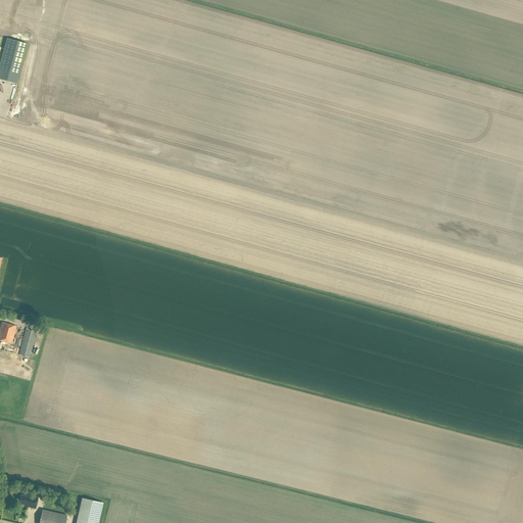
[(28,44),(7,39),(0,64),(0,68),(19,75),(28,44)]
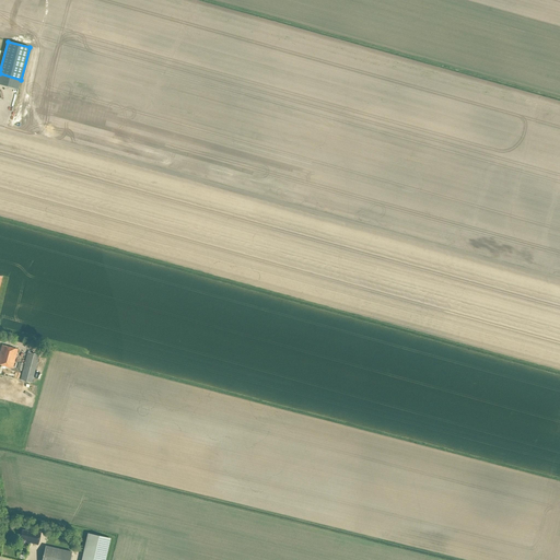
[(0,364),(13,369),(18,349),(2,346),(0,351),(0,364)]
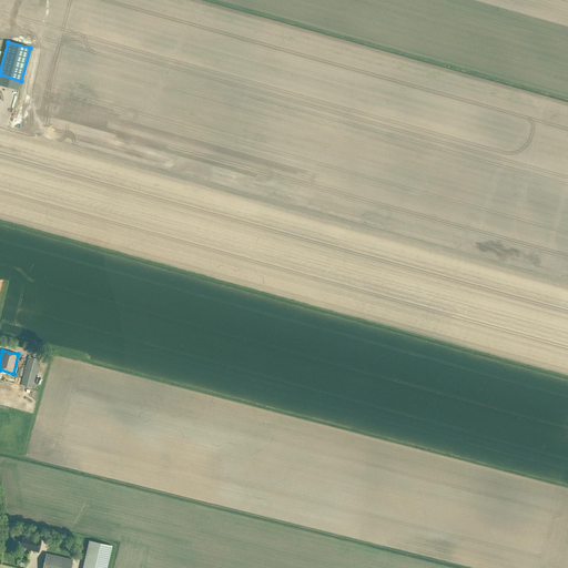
[(28,357),(20,385),(32,388),(40,361),(28,357)]
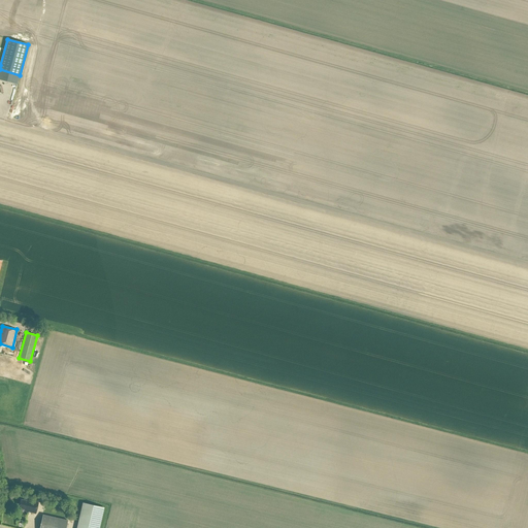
[(21,499),(20,503),(19,508),(25,509),(24,510),(36,514),(38,502),(27,500),(27,501),(21,499)]
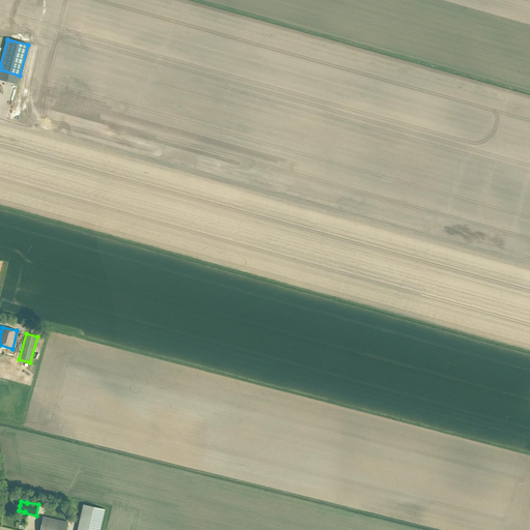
[(83,505),(77,529),(99,529),(104,509),(83,505)]
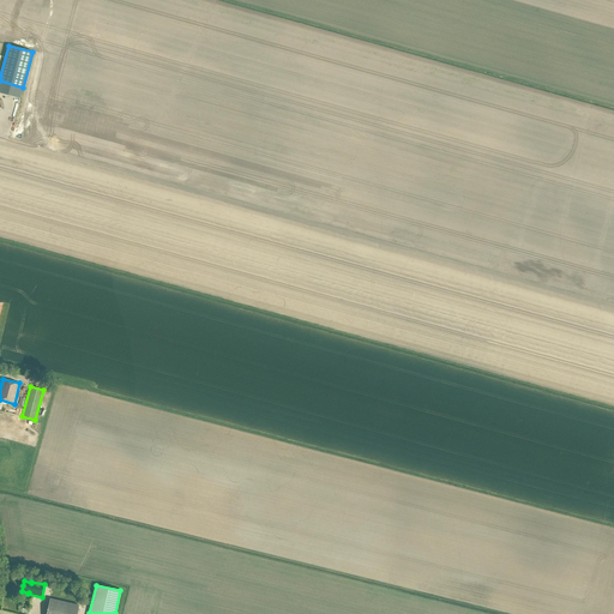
[(77,613),(79,606),(49,599),(46,613),(77,613)]
